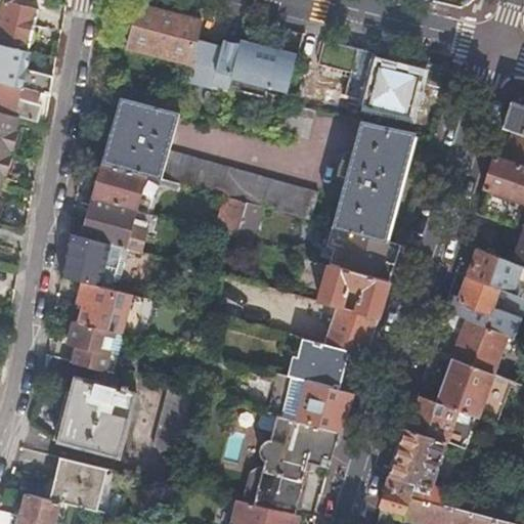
[(0,0),(0,43),(24,49),(28,50),(37,7),(9,0),(0,0)]
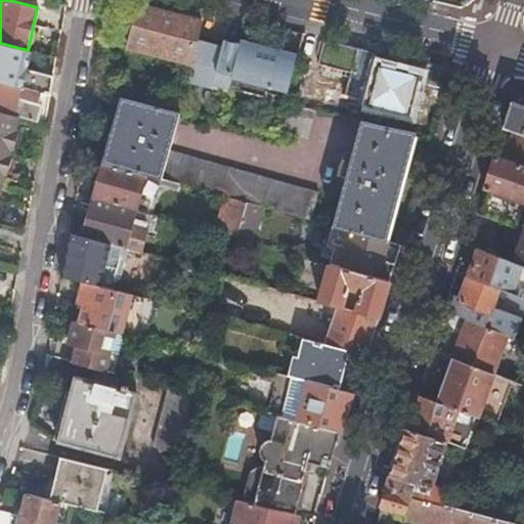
[(203,6),(175,0),(169,0),(167,7),(201,16),(203,6)]
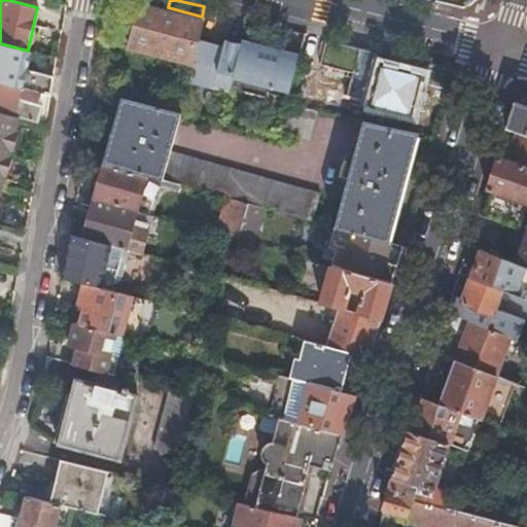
[(129,45),(190,61),(197,38),(203,16),(202,16),(168,7),(141,1),(129,45)]
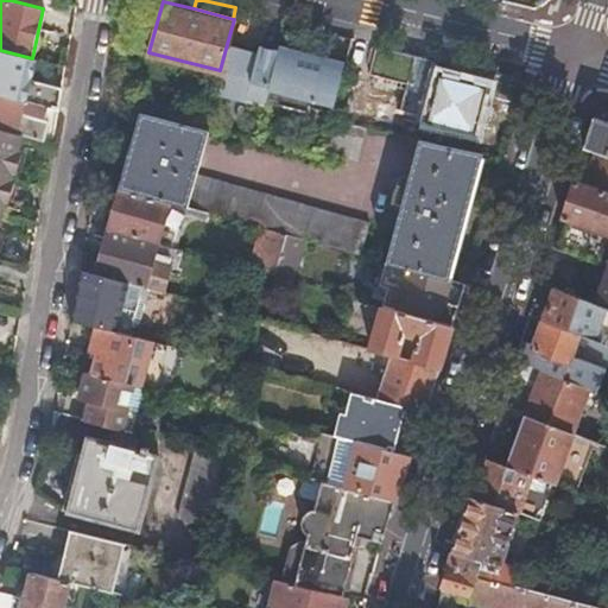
[(378,42),(352,36),(346,61),(344,64),(391,76),(396,61),(373,55),(378,42)]
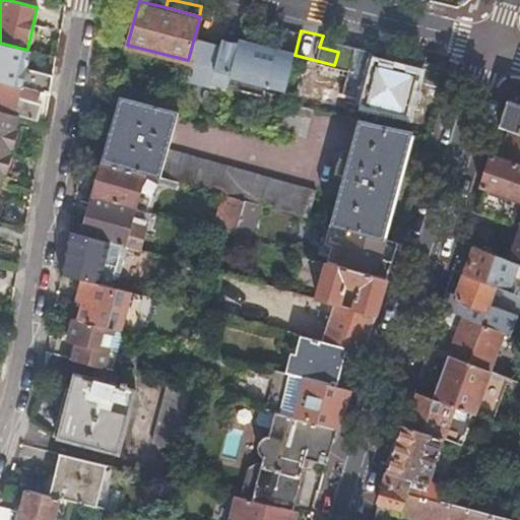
[(296,52),(239,37),(238,42),(226,85),(265,95),(266,91),(284,96),(295,55),(296,52)]
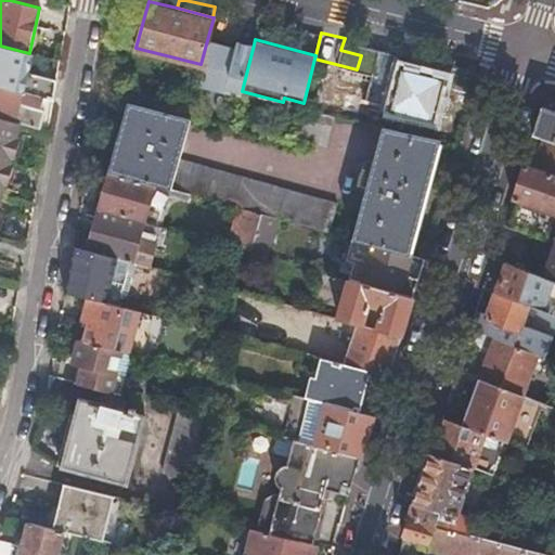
[(235,47),(207,40),(201,64),(196,84),(241,95),(242,91),(254,44),(236,40),(235,47)]
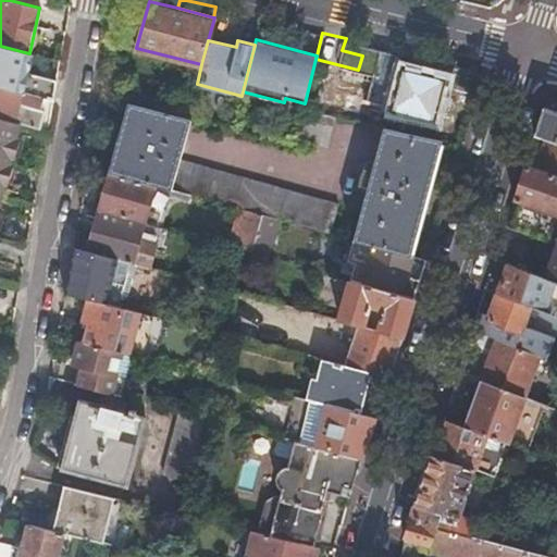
[(52,98),(57,75),(27,70),(22,69),(25,52),(0,46),(0,85),(23,90),(52,98)]
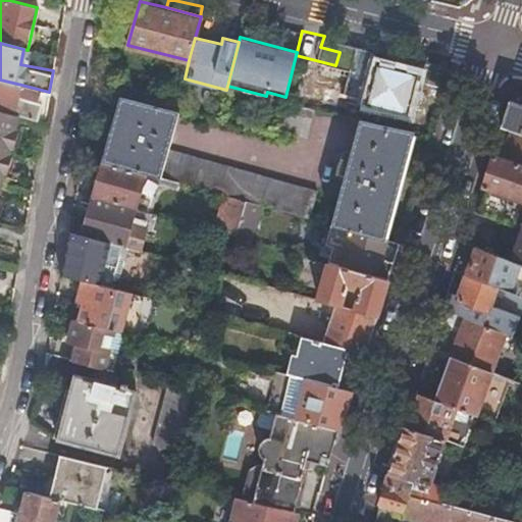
[(25,65),(30,50),(28,50),(23,49),(20,64),(25,65)]
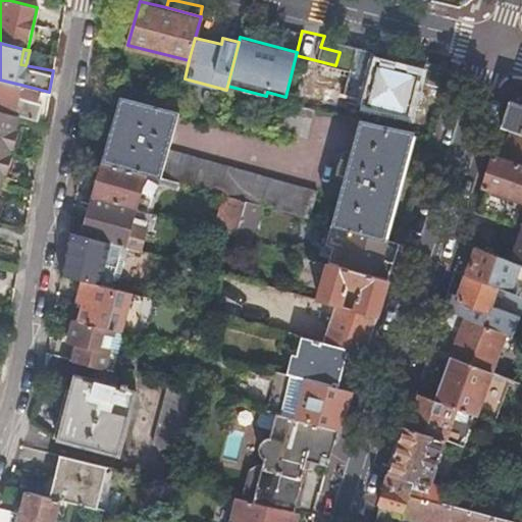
[(418,72),(451,81),(452,79),(444,65),(384,51),(381,62),(418,72)]
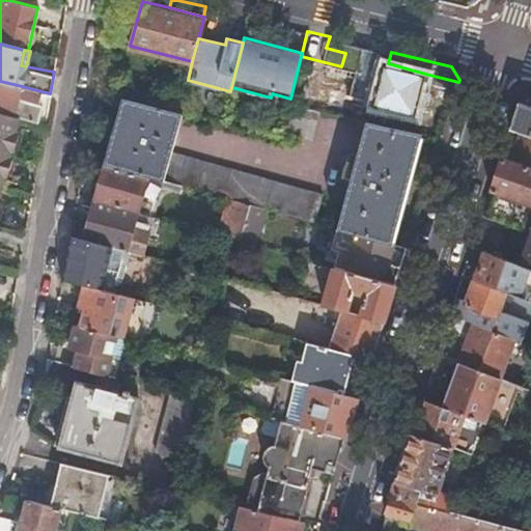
[(414,114),(425,74),(388,63),(383,62),(371,103),(414,114)]
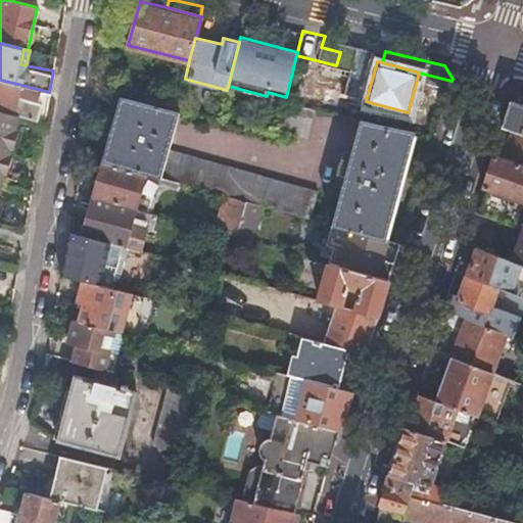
[(46,108),(49,92),(21,85),(0,80),(0,108),(18,114),(44,121),(46,108)]
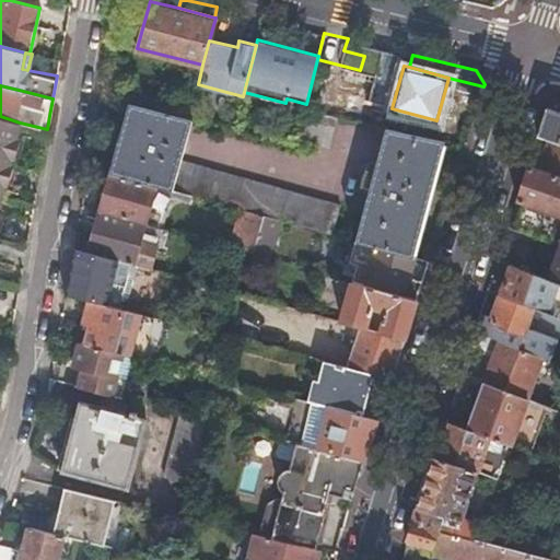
[(109,171),(111,171),(155,184),(246,209),(263,213),(279,219),(331,233),(339,203),(181,159),(193,118),(128,102),(109,171)]
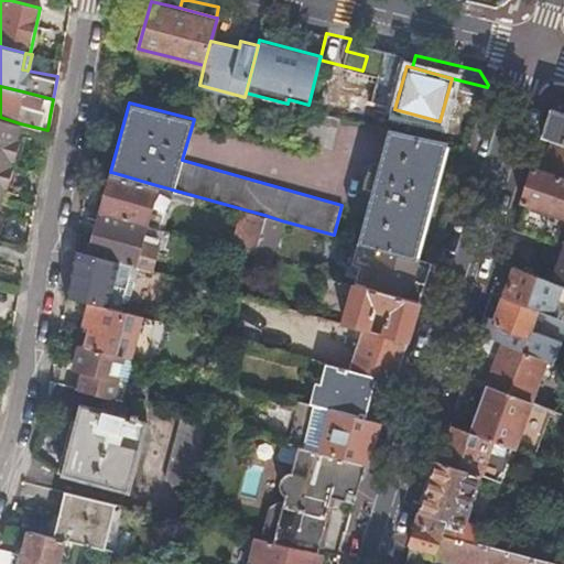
[(563,114),(551,109),(542,137),(553,140),(563,143),(563,114)]
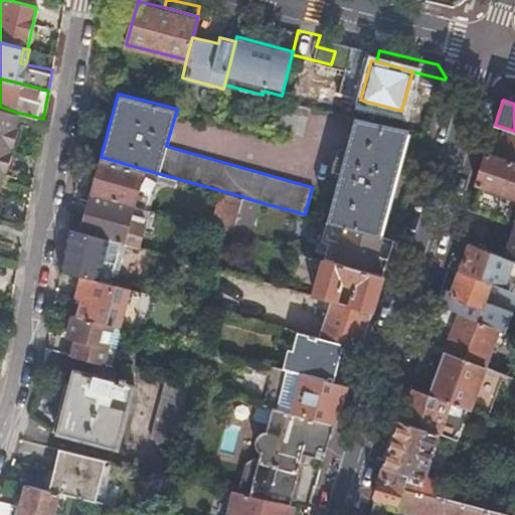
[(301,135),(309,108),(280,102),(273,127),(301,135)]
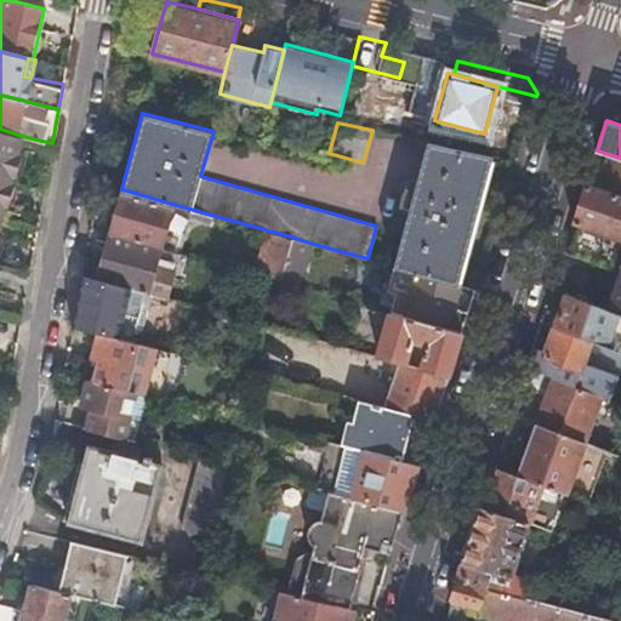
[(0,174),(11,177),(22,136),(0,129),(0,174)]
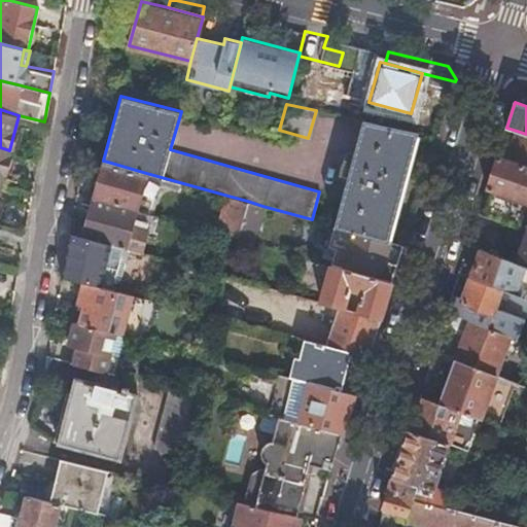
[(332,225),(353,231),(387,240),(406,172),(412,150),(417,131),(361,119),(332,225)]
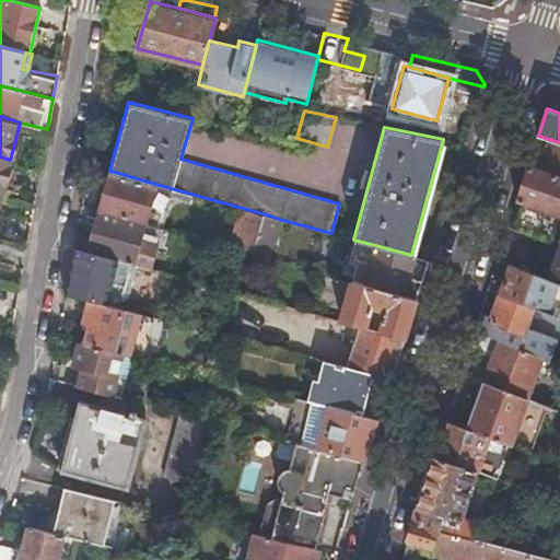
[(526,171),(516,200),(559,216),(559,142),(549,139),(538,168),(528,164),(526,171)]
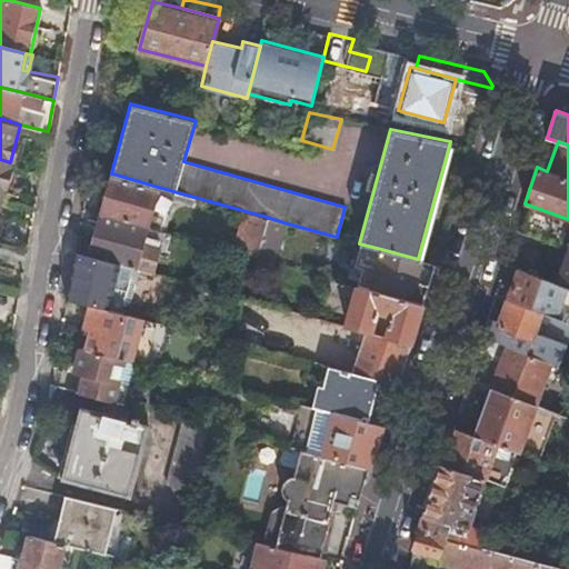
[(0,200),(10,162),(0,159),(0,200)]
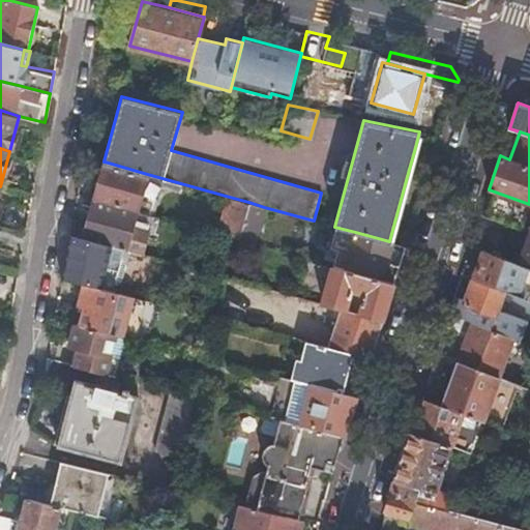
[(105,162),(94,199),(138,210),(147,174),(105,162)]
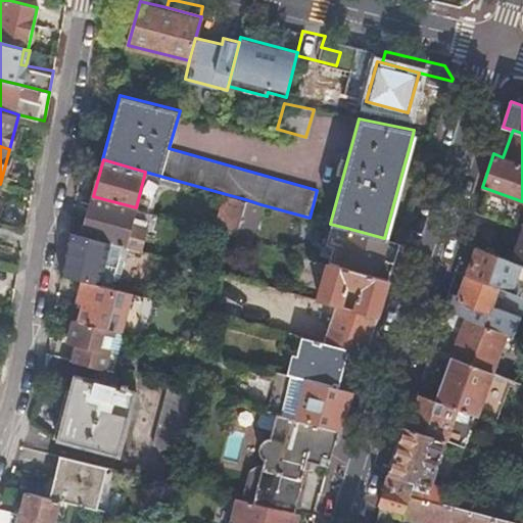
[(522,229),(522,230),(513,259),(521,263),(522,263),(522,202),(485,189),(477,211),(522,229)]
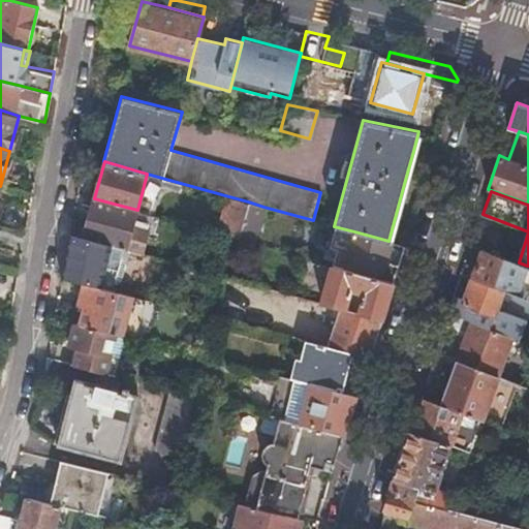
[(232,197),(224,235),(239,239),(248,201),(232,197)]
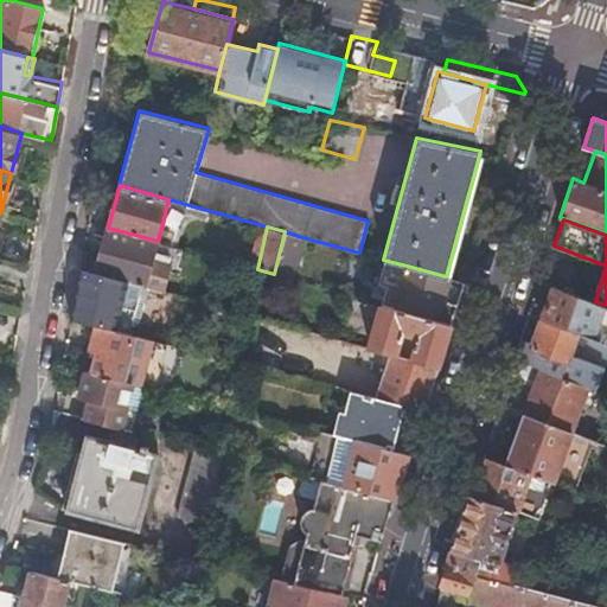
[(101,254),(83,249),(78,268),(78,269),(89,272),(128,282),(142,286),(158,241),(108,228),(101,254)]
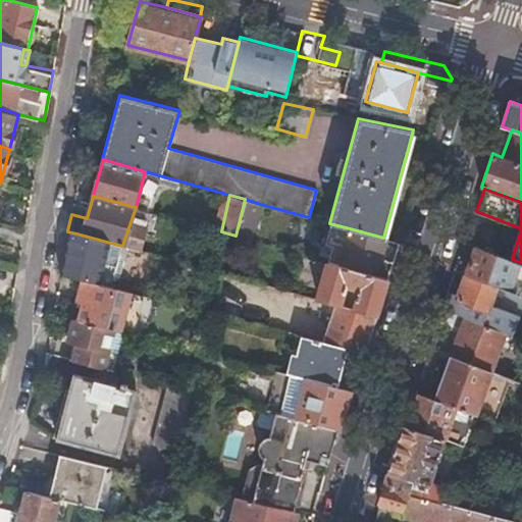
[(245,199),(236,236),(251,240),(260,204),(245,199)]
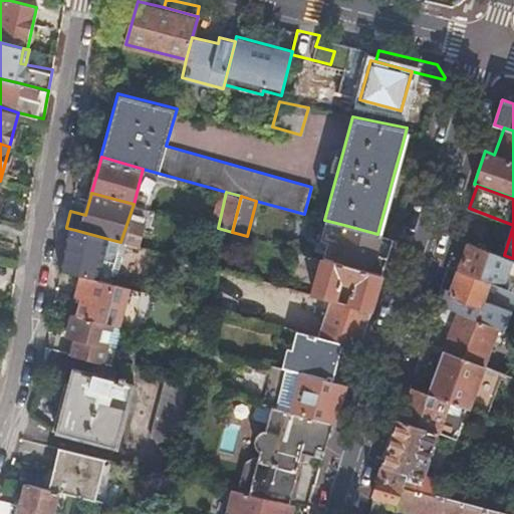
[(373,255),(387,259),(393,239),(377,234),(344,225),(335,261),(368,270),(373,255)]
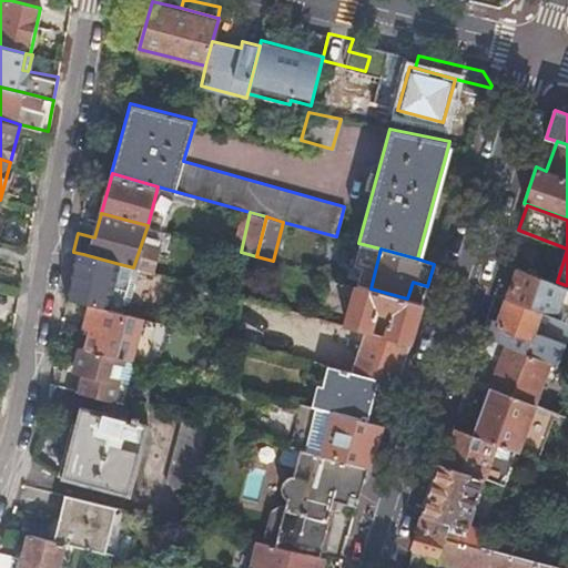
[(83,254),(73,252),(69,274),(64,296),(89,303),(117,310),(125,313),(127,313),(139,269),(133,267),(120,264),(83,254)]
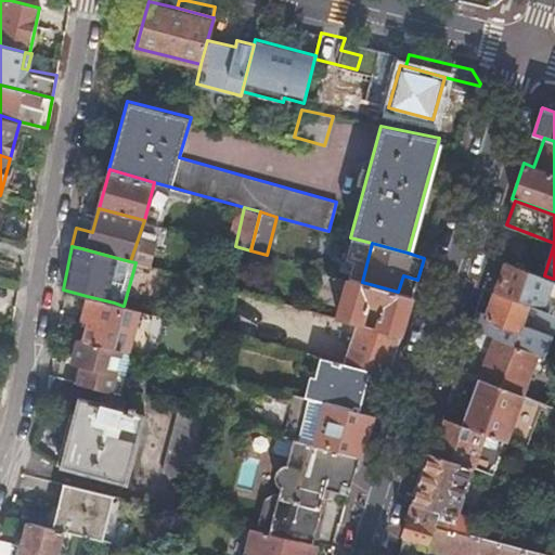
[(505,261),(494,291),(529,304),(542,309),(552,312),(554,313),(554,279),(553,279),(544,275),(505,261)]
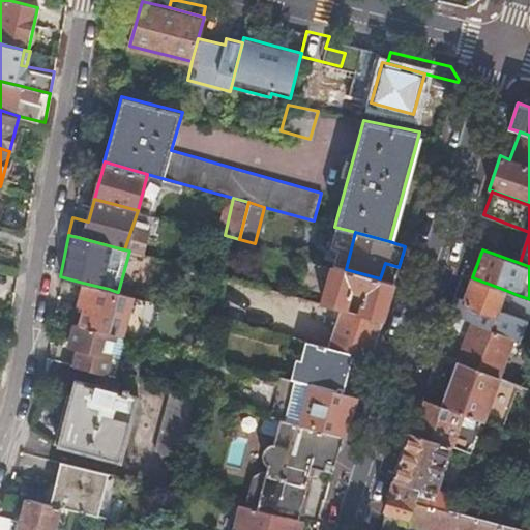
[(342,307),(382,318),(391,287),(393,283),(380,278),(346,269),(332,265),(322,302),(342,307)]
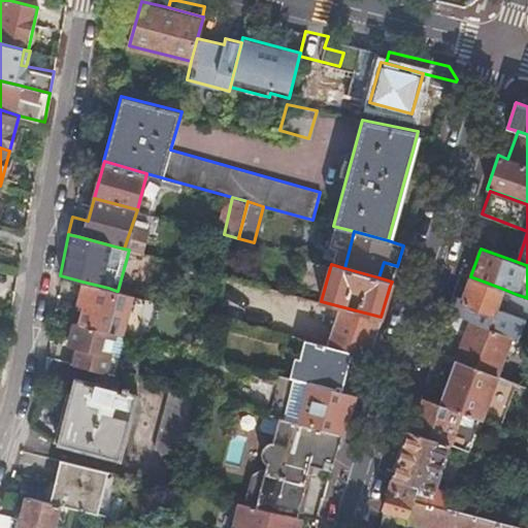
[(503,289),(470,276),(463,298),(453,294),(450,303),(448,311),(512,335),(519,338),(527,311),(527,298),(525,297),(516,294),(503,289)]
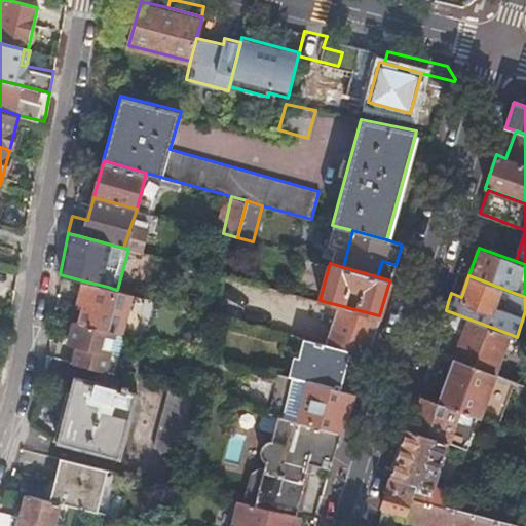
[(82,302),(78,322),(106,329),(116,290),(108,287),(82,280),(77,301),(82,302)]
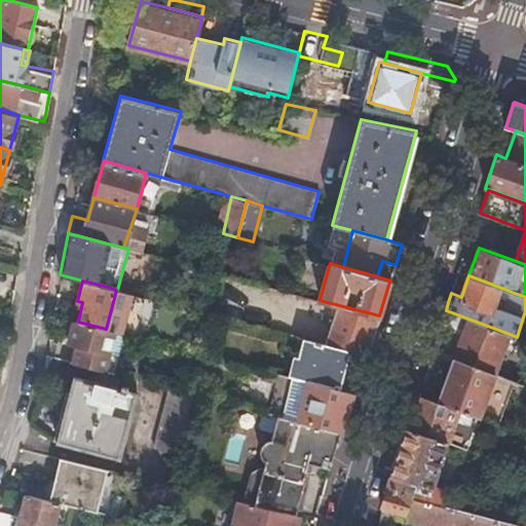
[(327,343),(351,349),(367,353),(372,336),(379,315),(339,305),(327,343)]
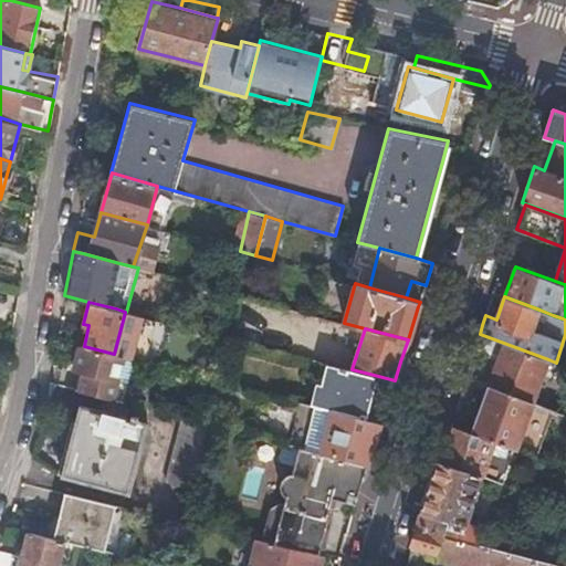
[(490,386),(532,402),(548,359),(480,334),(473,353),(500,360),(490,386)]
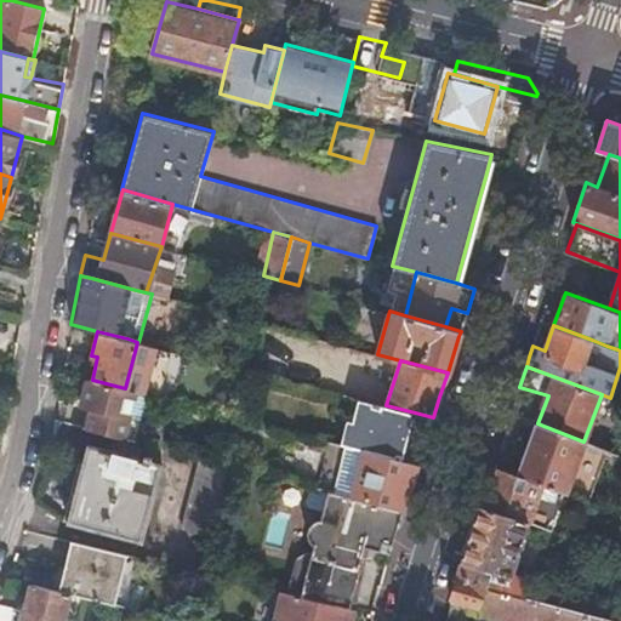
[(85,408),(80,427),(115,437),(134,442),(138,425),(127,422),(135,391),(125,388),(92,380),(83,377),(75,405),(85,408)]
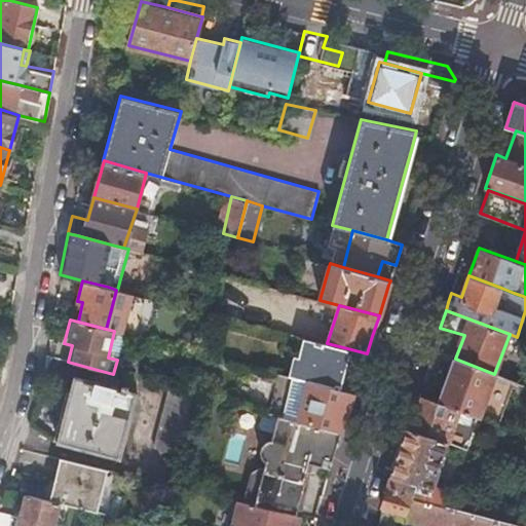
[(117,360),(123,334),(114,331),(108,358),(117,360)]
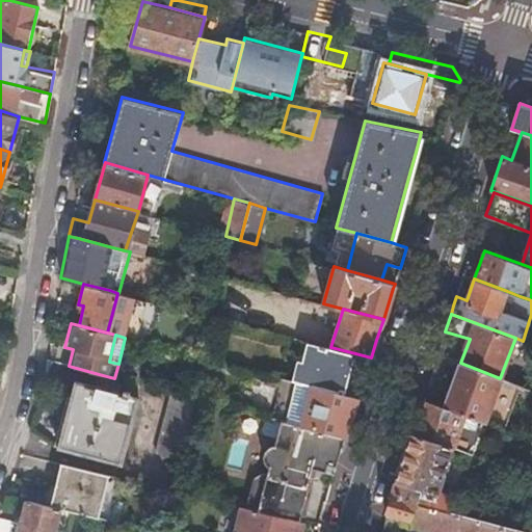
[(292,379),(345,392),(355,353),(330,347),(315,343),(302,340),(292,379)]
